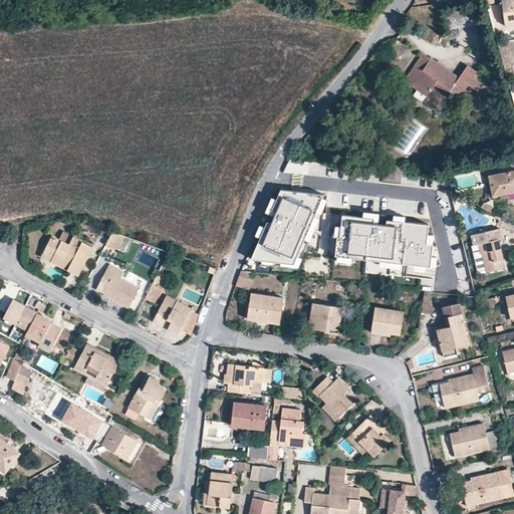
[(513,21),(513,0),(504,0),(502,0),(505,22),(513,21)]
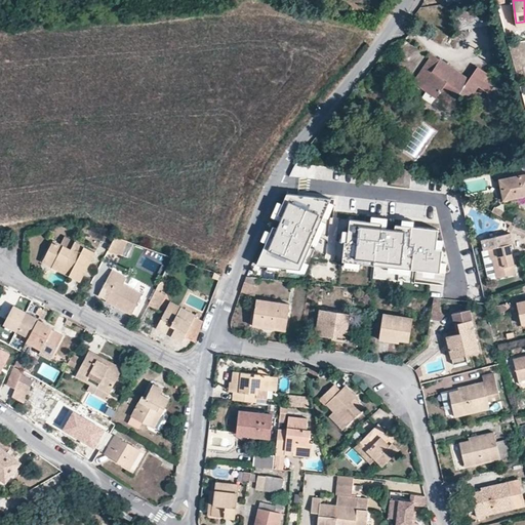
[(476,66),(467,78),(431,52),(428,55),(431,57),(413,82),(436,97),(441,90),(455,99),(460,93),(470,99),(479,86),(488,93),(493,86),(484,79),(487,74),(476,66)]
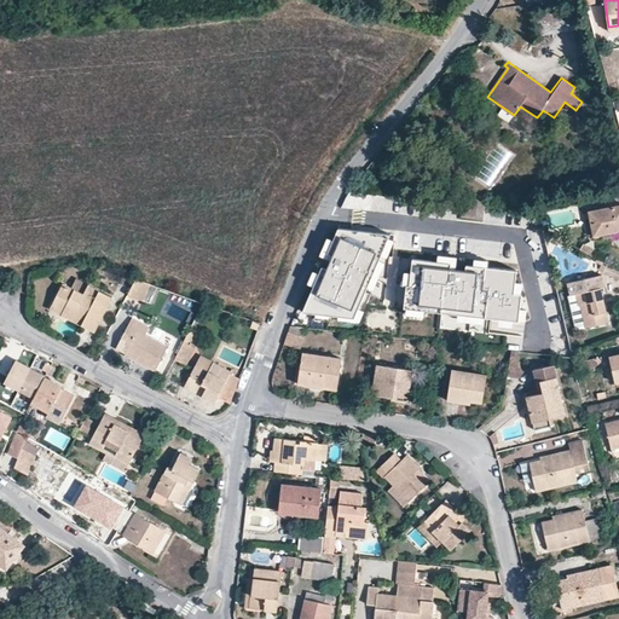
[(371,196),(350,192),(346,198),(341,208),(369,212),(371,196)]
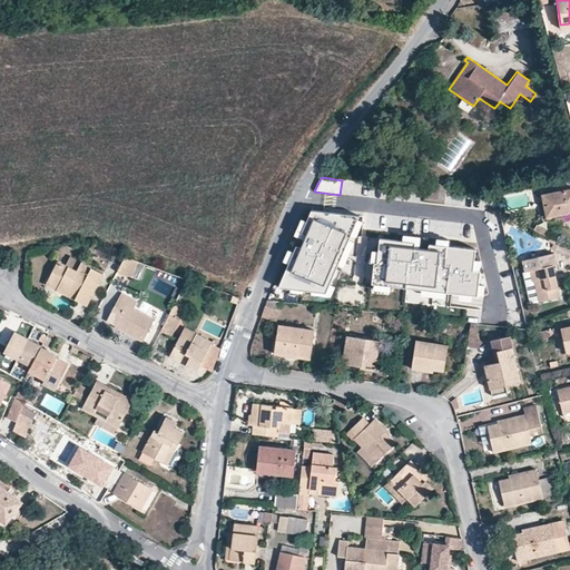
[(569,188),(542,195),(544,204),(540,205),(542,216),(547,215),(547,217),(569,213),(569,188)]
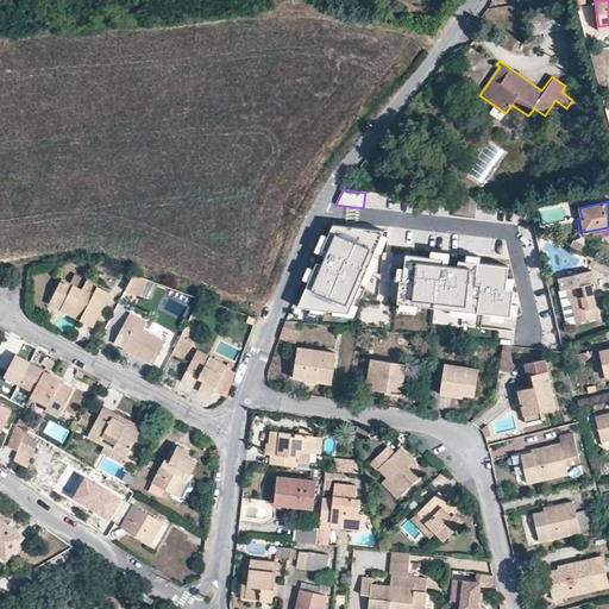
[(475,215),(477,205),(454,202),(453,213),(475,215)]
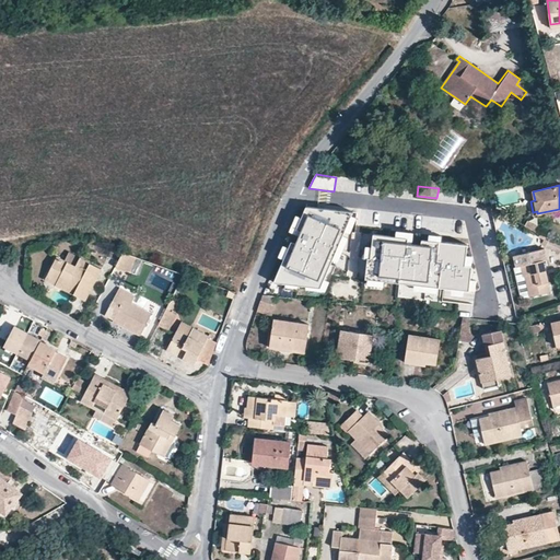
[(492,216),(499,213),(500,210),(490,205),(492,216)]
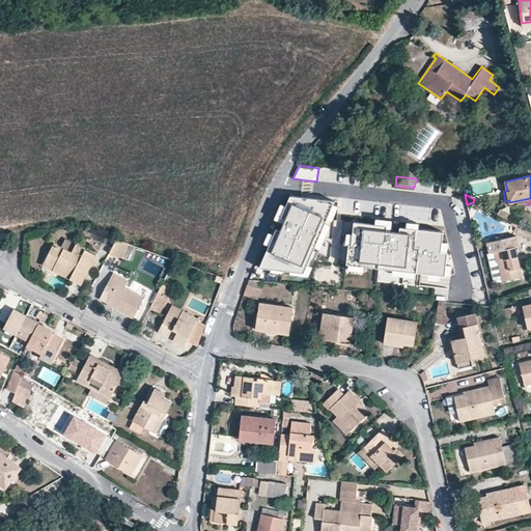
[(335,201),(290,196),(282,215),(277,226),(274,235),(269,246),(259,268),(271,269),(282,271),(290,272),(304,273),(310,260),(317,242),(322,231),(327,220),(331,210),(335,201)]
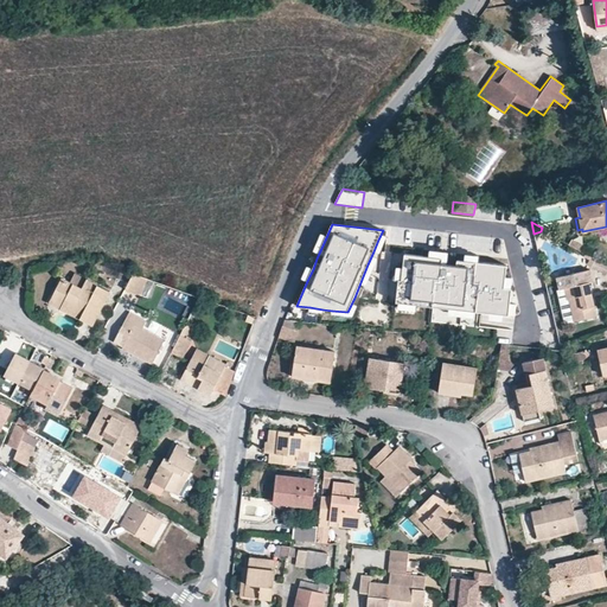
[(586,246),(573,238),(570,244),(582,250),(586,246)]
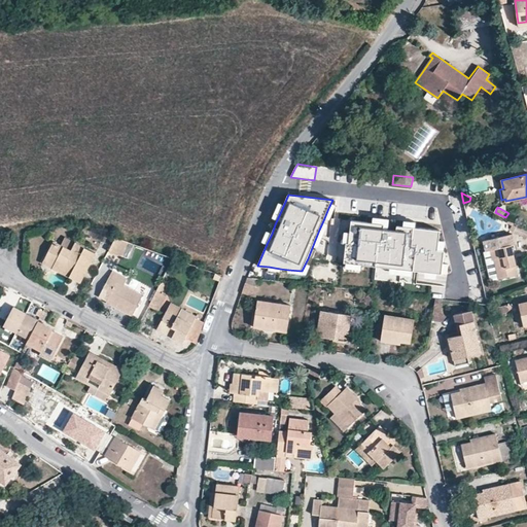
[(334,210),(328,208),(324,218),(329,220),(334,210)]
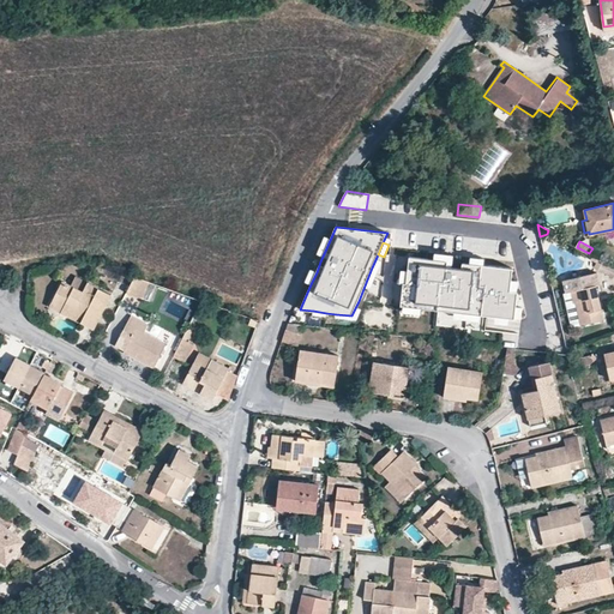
[(326,248),(320,247),(315,259),(320,262),(326,248)]
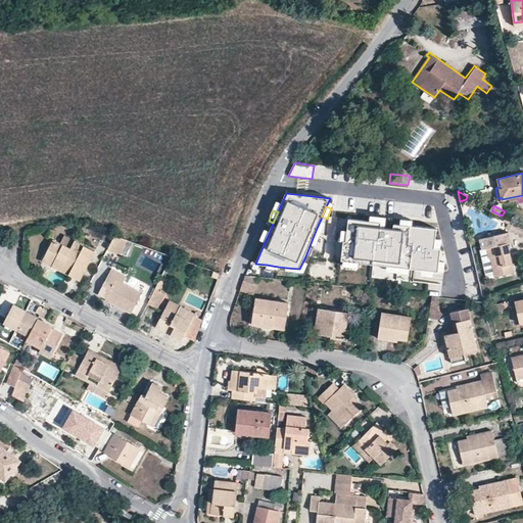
[(386,218),(364,215),(364,220),(381,222),(380,228),(384,228),(386,218)]
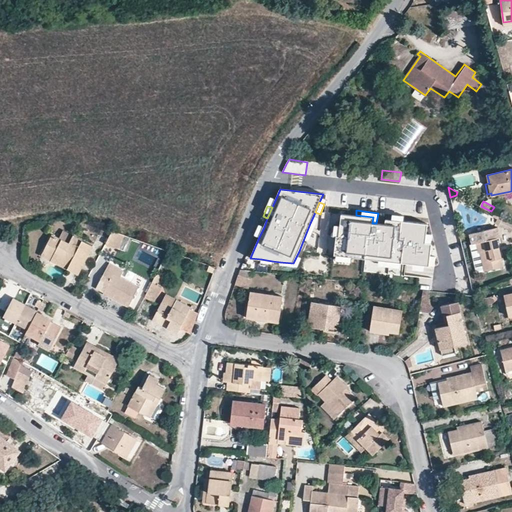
[(356,215),(341,214),(340,226),(339,236),(336,236),(334,255),(346,256),(363,258),(377,260),(393,262),(405,263),(421,265),(429,266),(430,256),(432,243),(431,243),(425,242),(426,233),(427,224),(403,221),(392,220),(378,218),(378,223),(376,223),(372,223),(373,217),(356,215)]
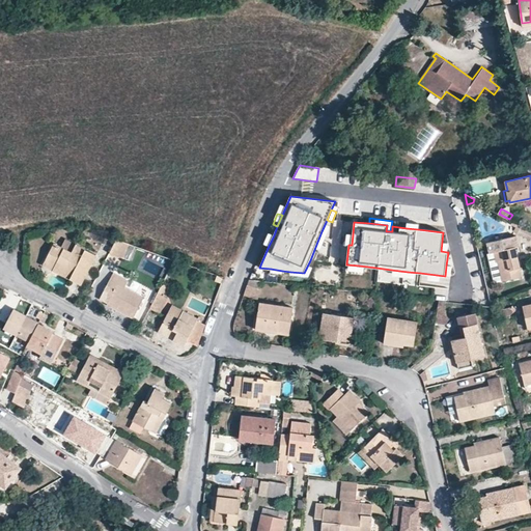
[(530,239),(530,230),(522,226),(519,232),(530,239)]
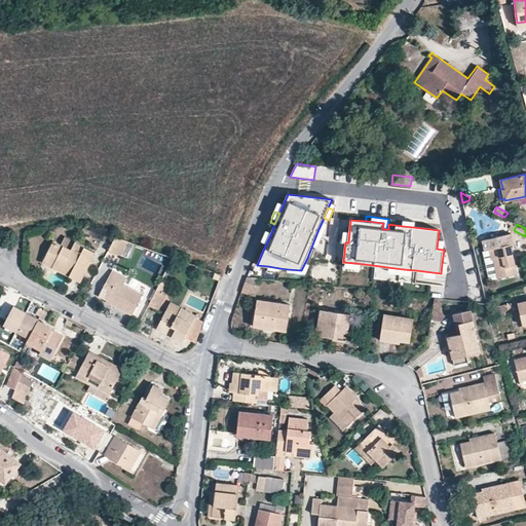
[(324,231),(318,229),(314,239),(320,241),(324,231)]
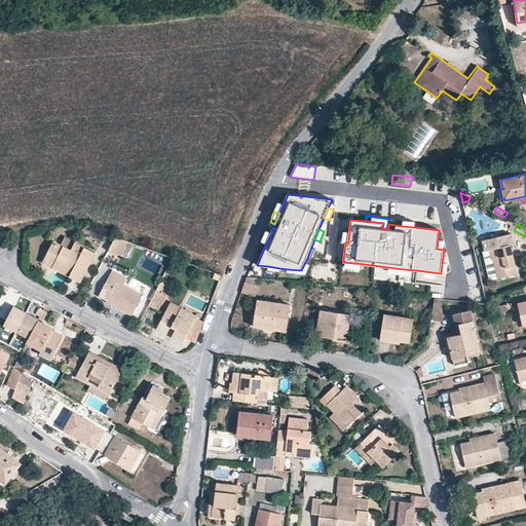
[(271,233),(266,231),(262,241),(266,243),(271,233)]
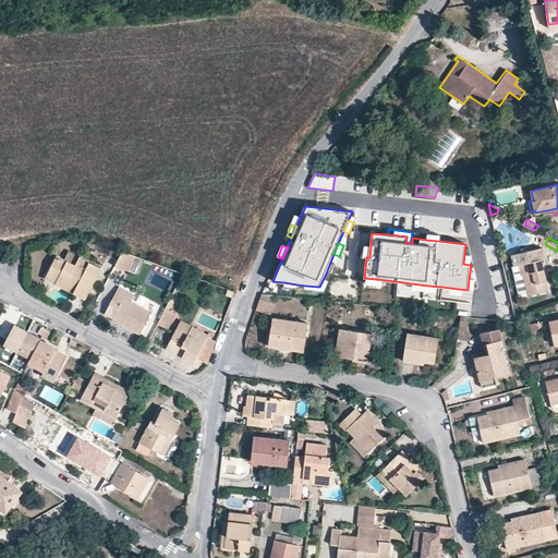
[(370,257),(371,246),(362,245),(361,257),(366,257),(370,257)]
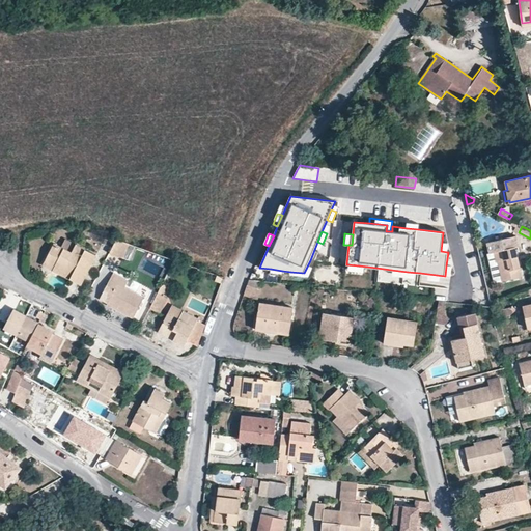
[(520,246),(518,235),(487,243),(497,282),(522,276),(515,247),(520,246)]
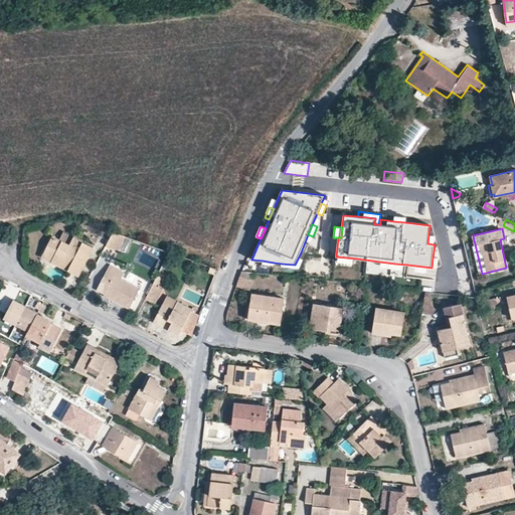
[(119,250),(125,236),(113,232),(105,246),(119,250)]
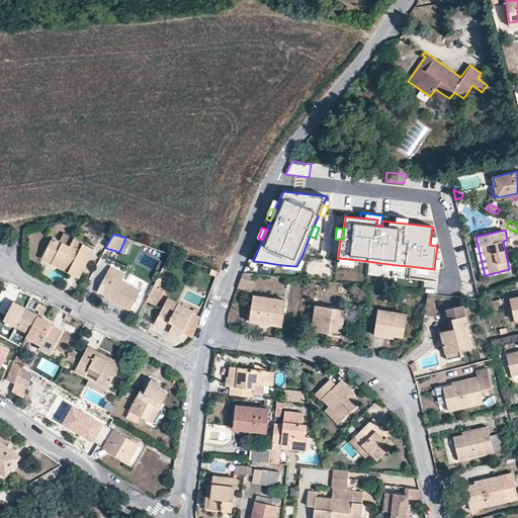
[(73,239),(69,246),(52,238),(41,258),(79,277),(93,249),(73,239)]
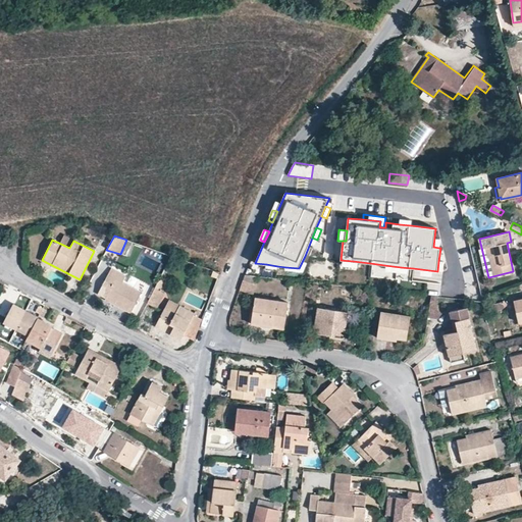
[(172,255),(166,253),(162,262),(168,264),(172,255)]
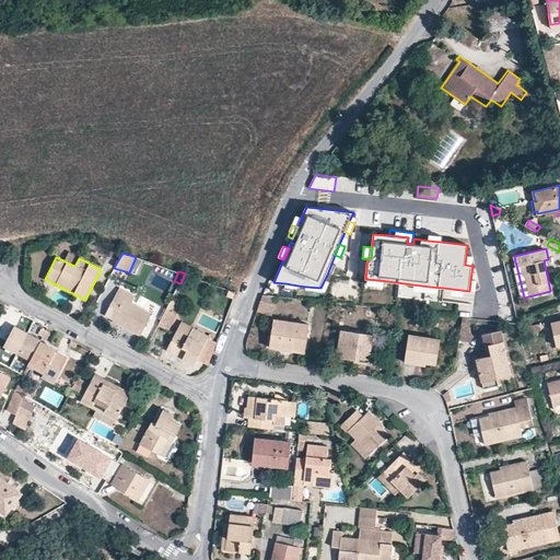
[(331,276),(327,275),(321,288),(306,287),(305,292),(325,293),(331,276)]
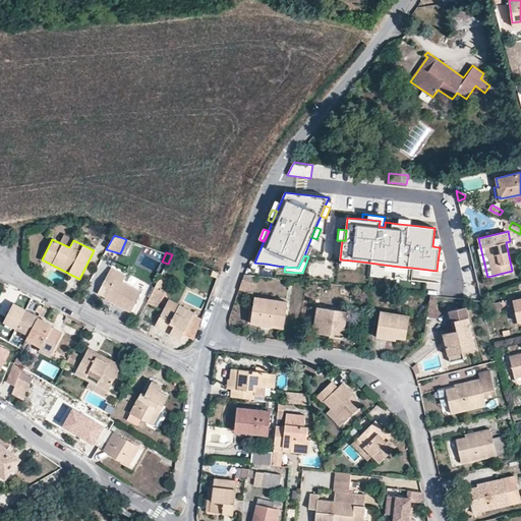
[(122,282),(126,276),(111,268),(105,282),(112,285),(105,299),(130,312),(140,292),(122,282)]
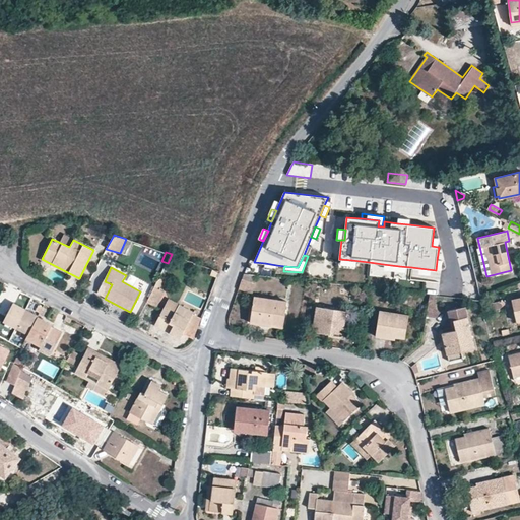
[(159,289),(165,280),(159,277),(145,304),(155,309),(164,293),(159,289)]
